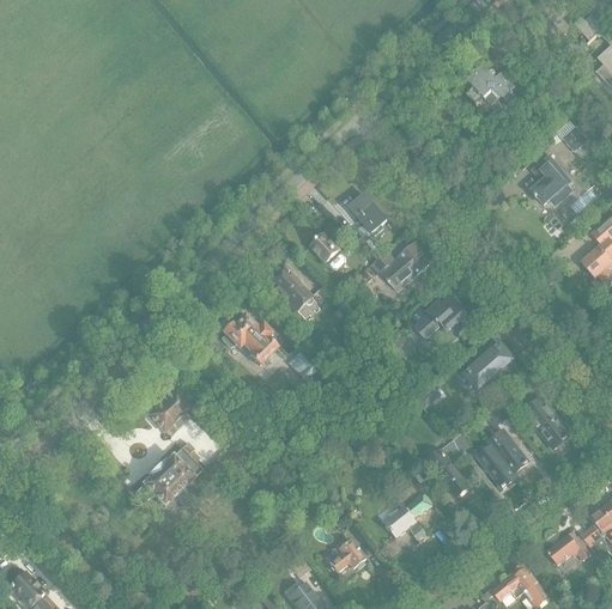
[(611,36),(591,14),(585,20),(581,17),(574,24),(582,34),(580,36),(586,43),(595,35),(601,35),(610,44),(598,55),(604,62),(595,71),(610,85),(611,86),(611,36)]
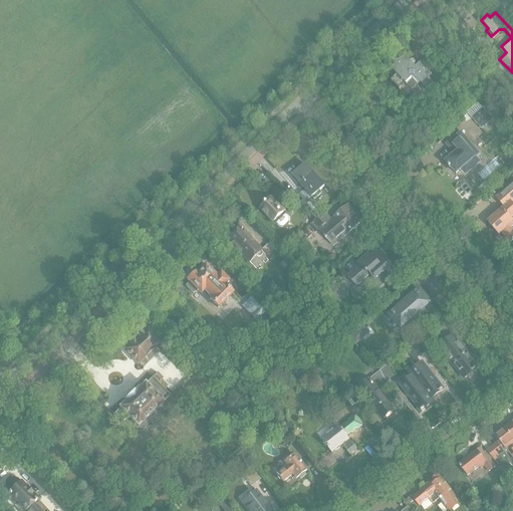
[(428,75),(432,72),(440,64),(428,52),(420,60),(416,64),(414,62),(415,61),(415,59),(414,58),(412,57),(410,59),(405,53),(399,58),(398,57),(395,60),(396,61),(391,66),(397,71),(390,77),(399,86),(405,80),(412,87),(419,81),(425,87),(433,80),(428,75)]
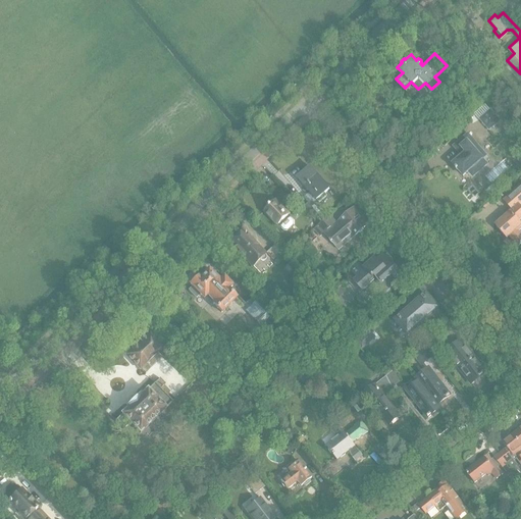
[(488,126),(499,118),(489,108),(479,116),(488,126)]
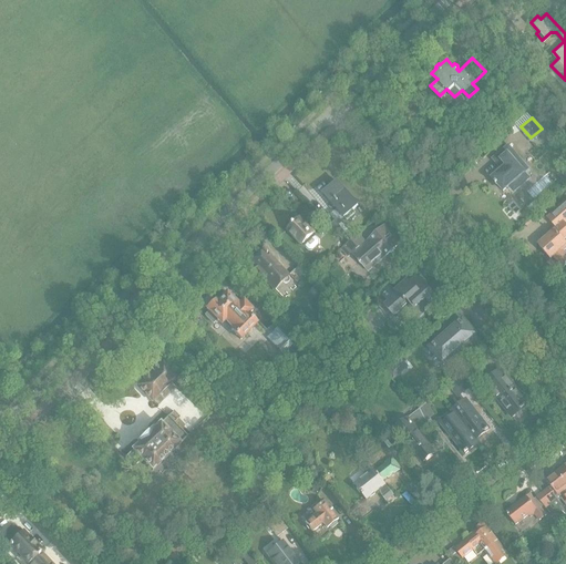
[(479,145),(484,151),(490,146),(485,140),(479,145)]
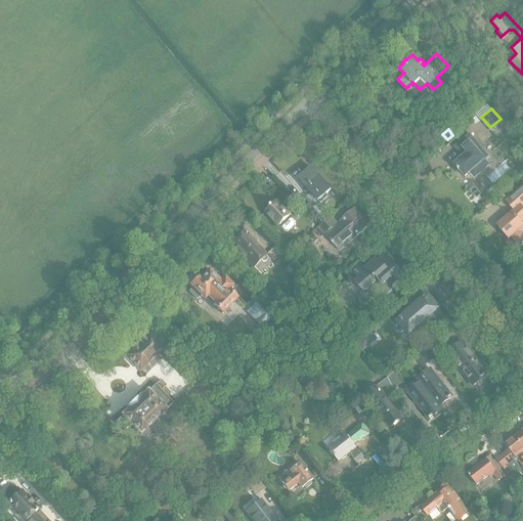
[(483,157),(487,154),(469,132),(459,141),(467,150),(454,162),(453,162),(456,166),(458,168),(459,167),(464,174),(465,174),(465,173),(473,167),(477,172),(488,162),(483,157)]
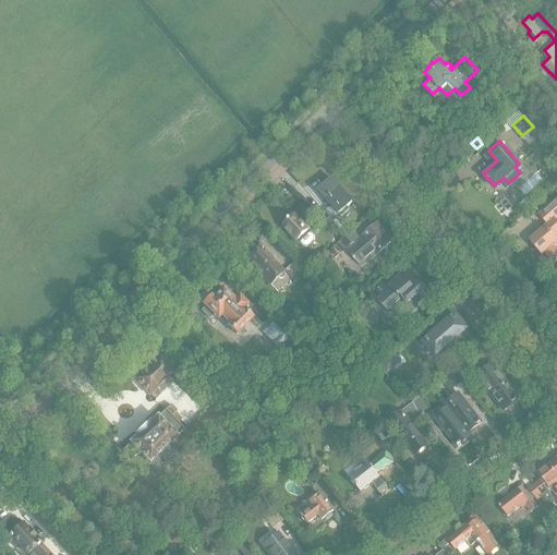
[(352,198),(331,176),(317,188),(338,210),(352,198)]
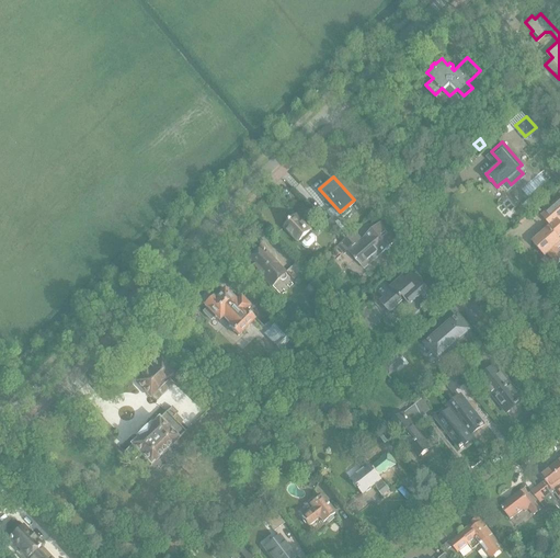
[(559,259),(559,249),(557,246),(559,242),(559,237),(558,235),(559,232),(559,219),(559,218),(559,216),(559,195),(545,209),(540,213),(550,224),(549,224),(532,239),(544,252),(546,251),(557,262),(559,259)]
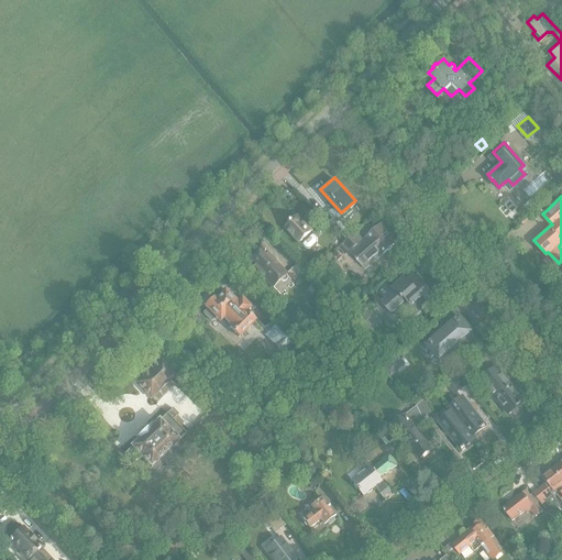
[(310,245),(317,240),(317,235),(296,213),(295,215),(285,223),(286,223),(285,224),(306,245),(310,245)]
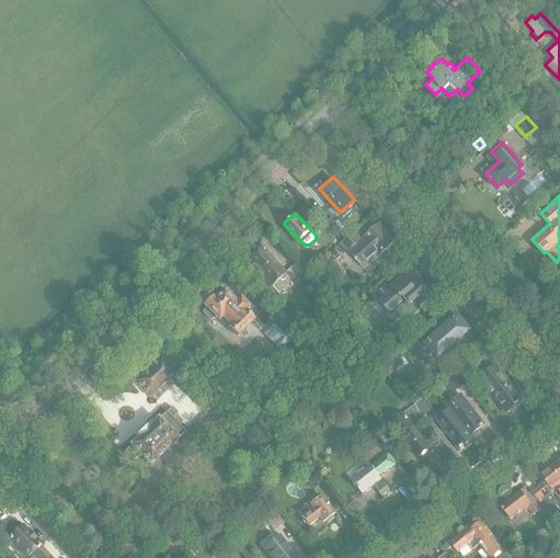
[(330,215),(324,219),(340,237),(345,232),(330,215)]
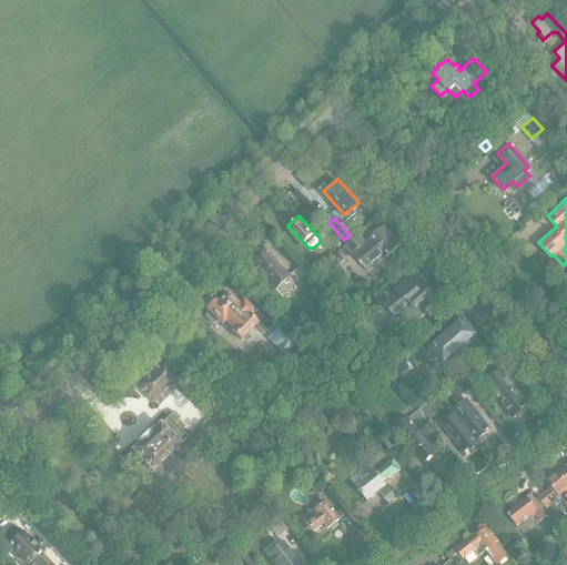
[(347,253),(352,250),(368,269),(400,241),(384,224),(365,241),(358,232),(342,246),(347,253)]
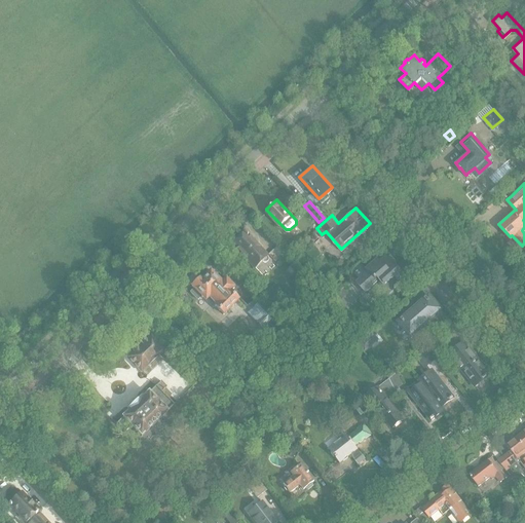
[(266,254),(244,230),(231,243),(254,265),(266,254)]
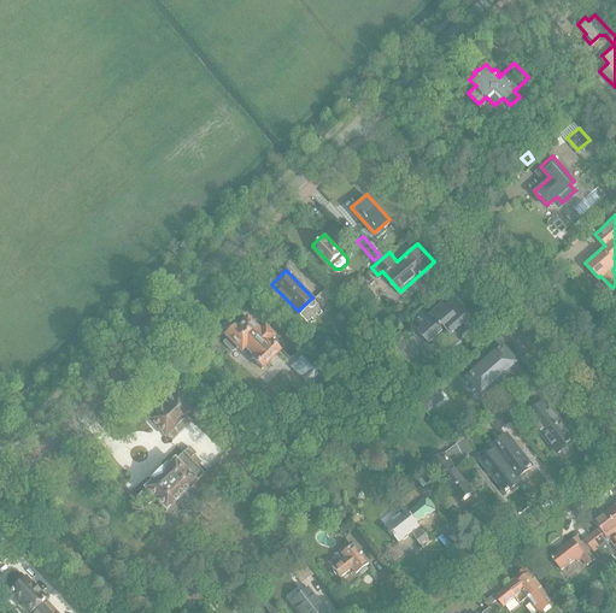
[(324,286),(314,295),(324,306),(335,296),(324,286)]
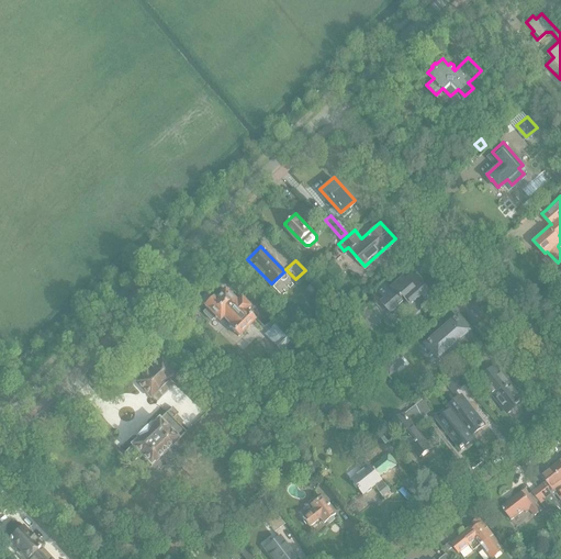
[(381,294),(382,293),(384,297),(381,300),(390,310),(396,303),(395,302),(403,295),(408,301),(407,302),(413,308),(414,306),(417,310),(423,304),(421,301),(425,297),(435,294),(444,287),(434,276),(424,283),(413,270),(405,277),(403,275),(391,286),(384,278),(374,287),(381,294)]
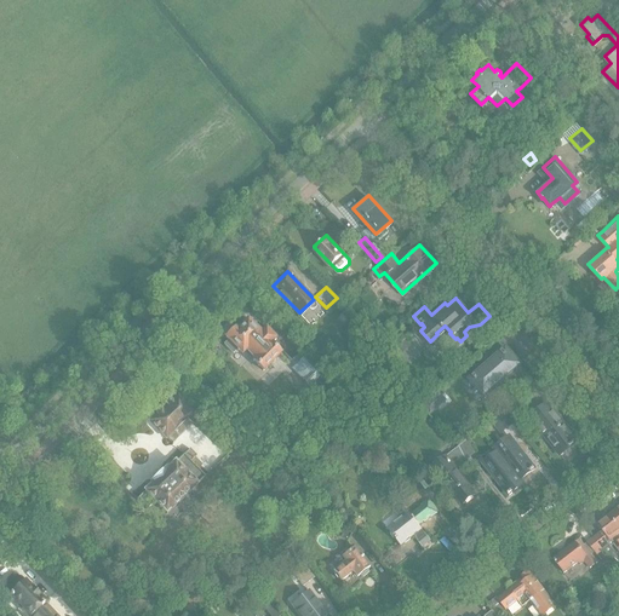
[(349,316),(349,315),(349,314),(348,312),(348,311),(347,311),(345,310),(344,310),(343,309),(342,310),(340,310),(339,311),(338,312),(338,314),(338,315),(338,316),(338,317),(339,318),(340,320),(342,320),(343,321),(344,320),(345,320),(347,318),(348,318),(348,317),(349,316)]
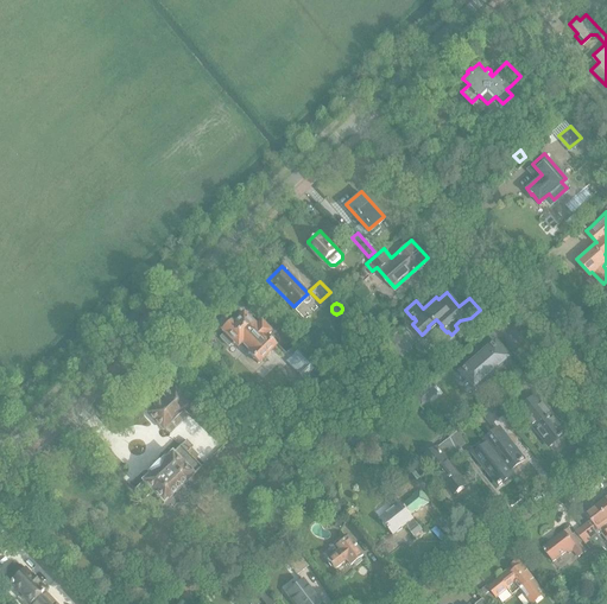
[(223,331),(219,335),(227,344),(232,339),(236,344),(240,341),(250,350),(247,351),(255,361),(259,357),(260,357),(274,344),(265,335),(270,330),(259,320),(255,324),(241,311),(232,320),(229,318),(228,320),(227,319),(221,325),(222,326),(220,328),(223,331)]
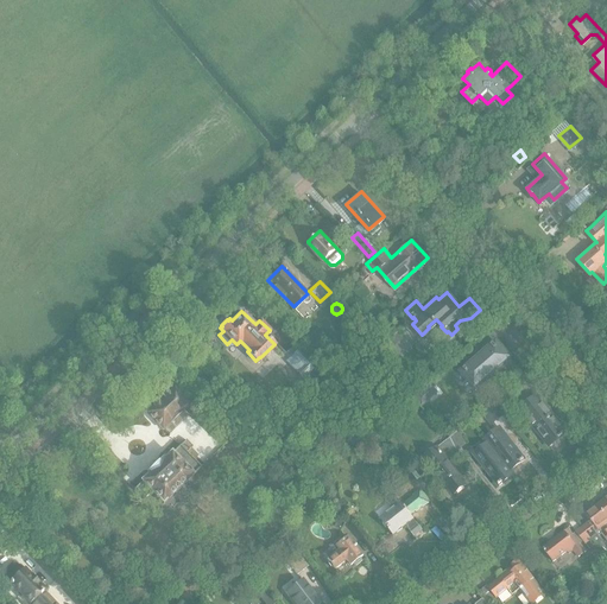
[(498,343),(499,342),(498,342),(494,344),(492,342),(484,350),(485,351),(480,355),(476,350),(453,370),(459,377),(463,374),(470,382),(469,382),(470,383),(474,380),(476,382),(492,369),(491,368),(495,363),(497,364),(506,357),(504,355),(506,351),(506,350),(505,351),(498,343)]
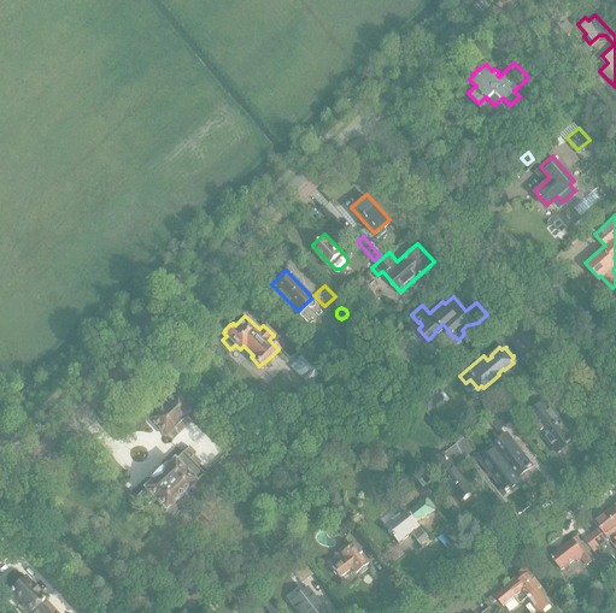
[(318,371),(301,353),(292,363),(301,372),(299,375),(306,382),(318,371)]
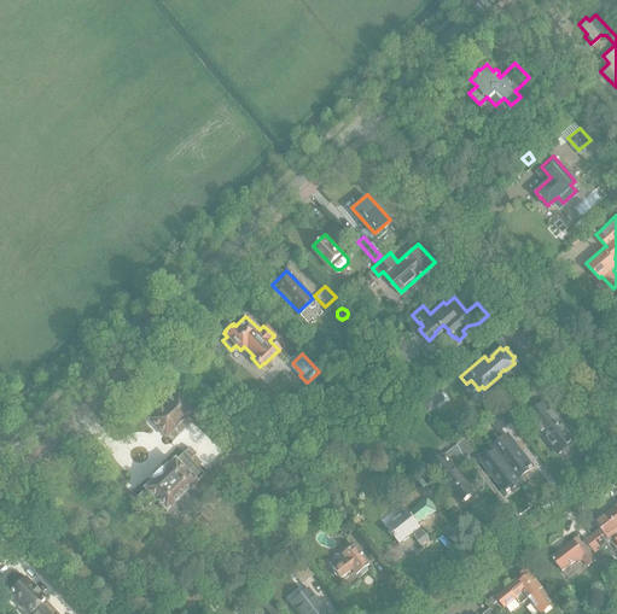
[(428,409),(443,396),(436,387),(420,401),(428,409)]
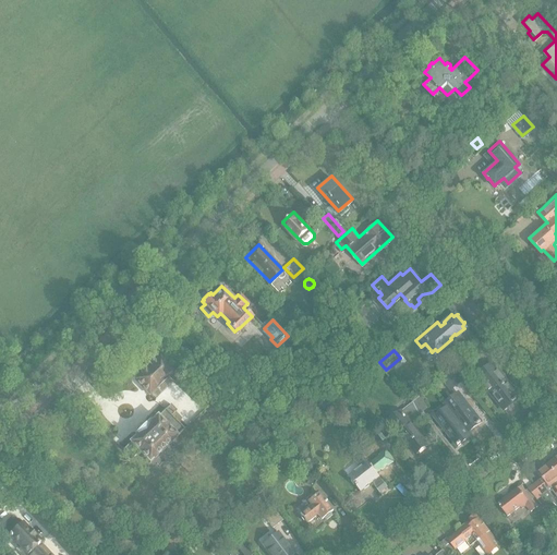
[(167,374),(174,368),(159,352),(133,376),(148,393),(156,385),(160,390),(172,379),(167,374)]
